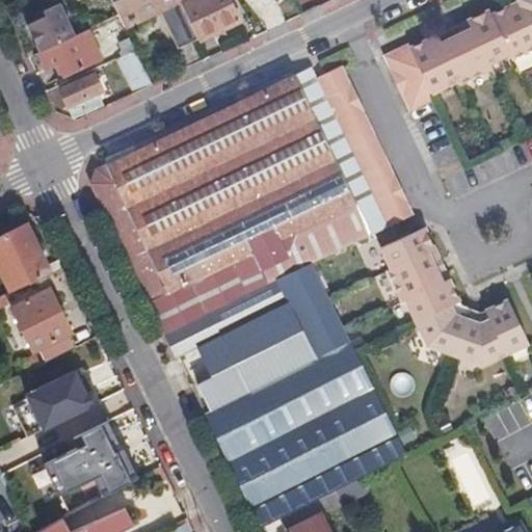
[(111,0),(118,16),(125,28),(143,19),(139,9),(150,4),(160,8),(161,10),(179,48),(198,38),(180,0),(111,0)]
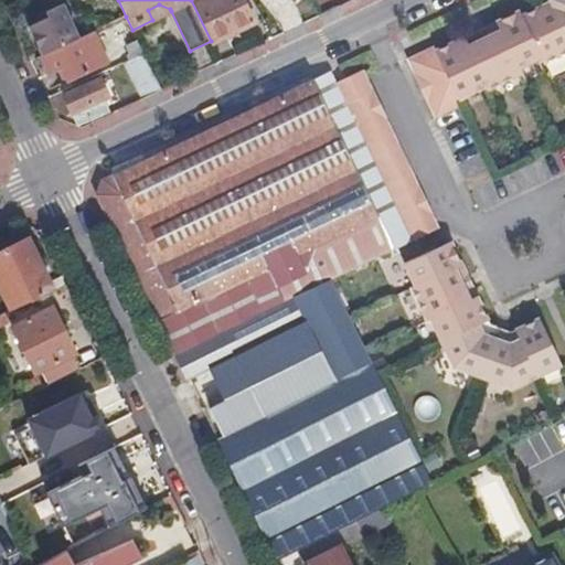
[(191,0),(211,41),(212,43),(254,22),(243,0),(191,0)]
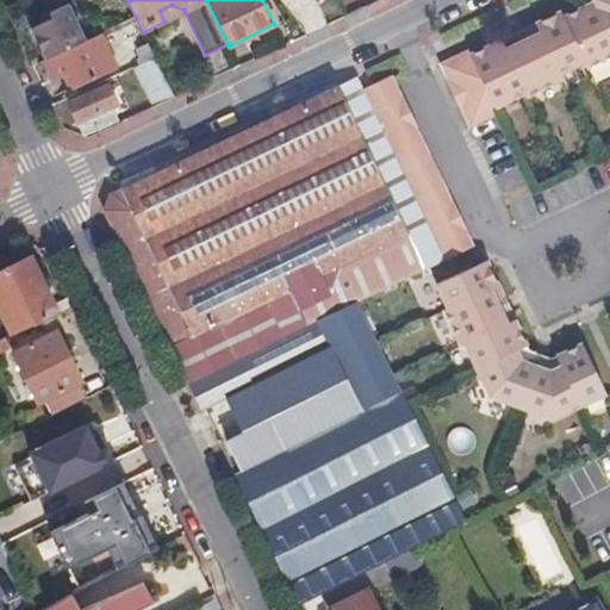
[(609,0),(597,0),(598,1),(568,16),(566,11),(540,23),(545,32),(496,56),(490,47),(475,54),(473,49),(446,63),(452,80),(449,81),(466,112),(467,111),(475,126),(503,113),(499,107),(528,93),(530,97),(568,78),(565,72),(590,61),(592,66),(609,56),(609,0)]
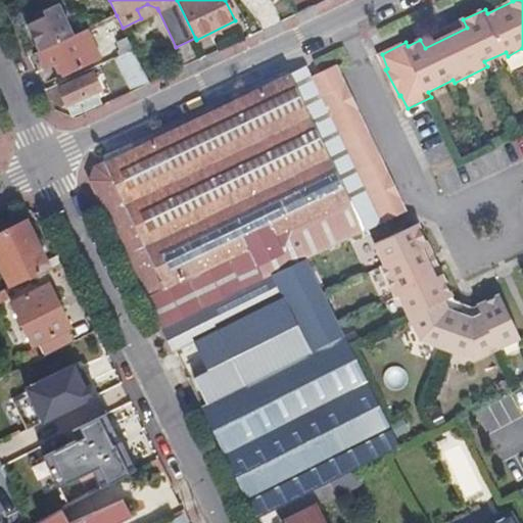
[(141,18),(158,10),(157,8),(147,4),(137,9),(141,18)]
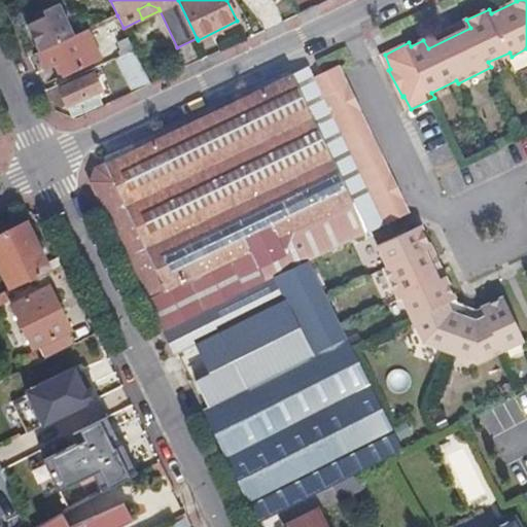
[(28,23),(40,50),(74,35),(62,7),(28,23)]
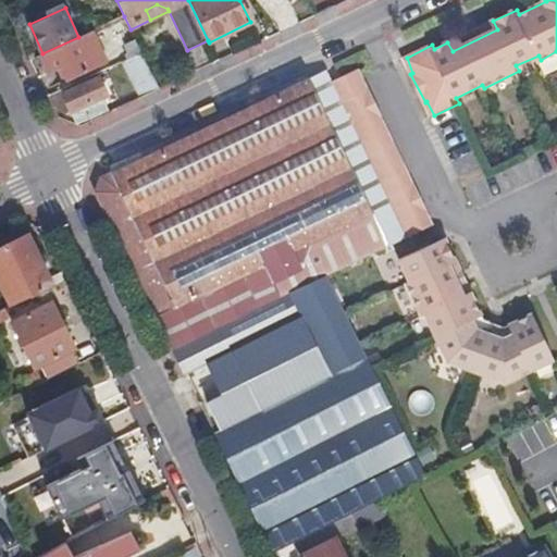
[(493,21),(447,42),(453,51),(497,29),(493,21)]
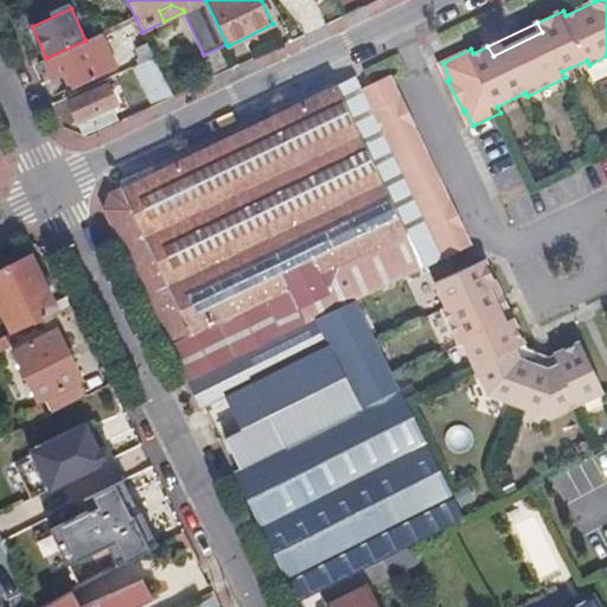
[(85,40),(46,58),(55,78),(69,71),(77,87),(115,69),(100,33),(85,40)]
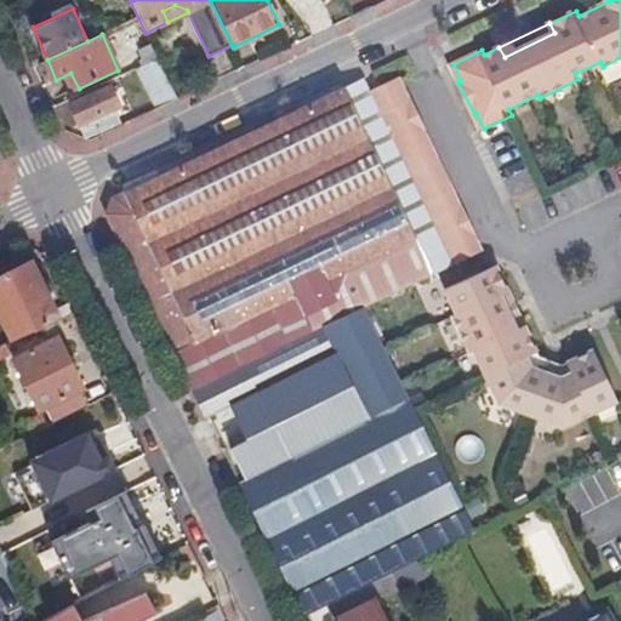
[(136,61),(140,68),(157,60),(151,45),(141,50),(144,56),(136,61)]
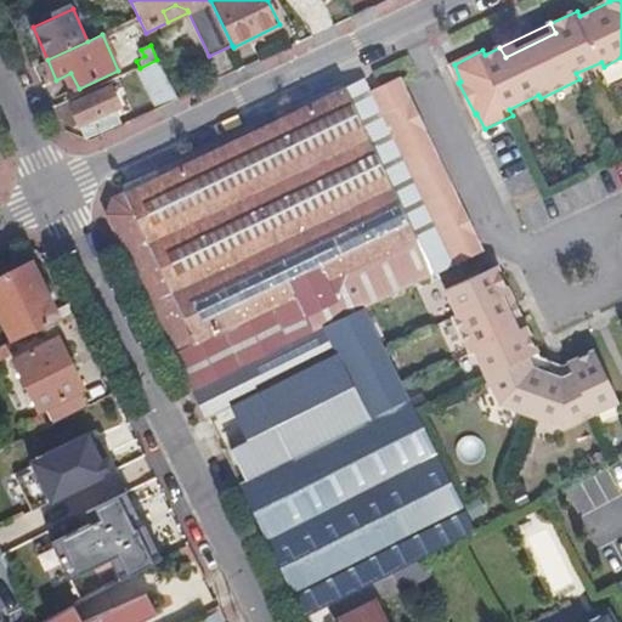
[(140,68),(135,71),(154,111),(177,100),(157,60),(140,68)]
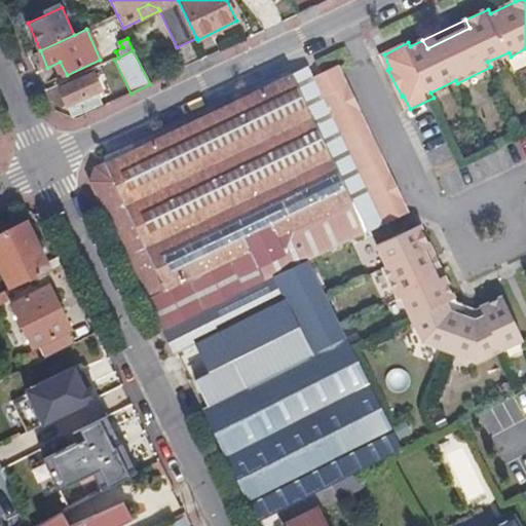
[(340,64),(312,77),(384,224),(412,211),(406,198),(407,197),(395,171),(392,172),(362,109),(364,108),(350,82),(349,82),(340,64)]
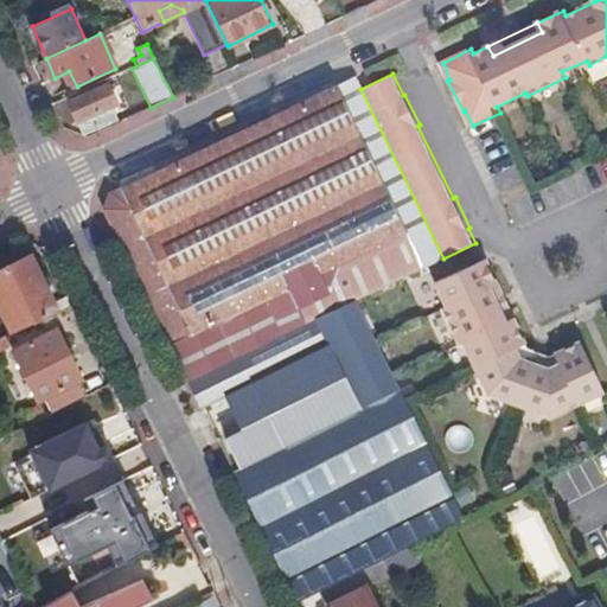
[(360,89),(356,77),(192,154),(109,193),(106,210),(189,381),(289,331),(318,317),(356,298),(443,259),(360,89)]
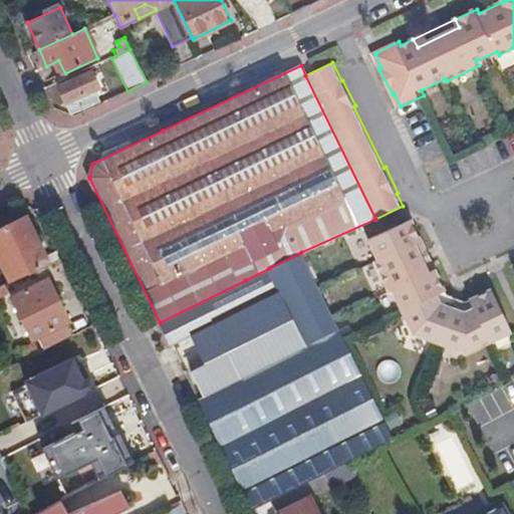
[(57,85),(70,115),(98,101),(93,90),(99,87),(91,69),(57,85)]
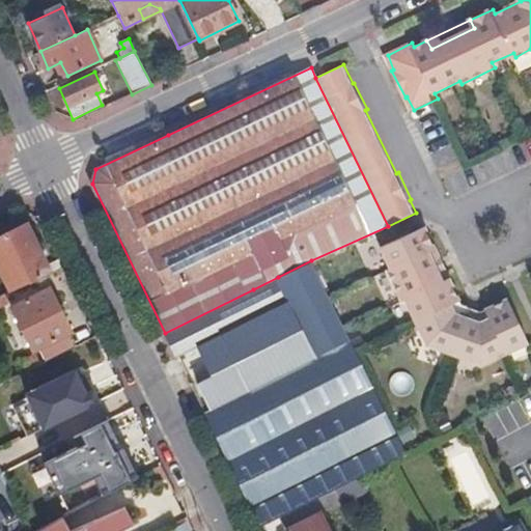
[(0,268),(12,292),(64,267),(61,259),(49,266),(28,224),(6,234),(7,236),(0,239),(0,268)]
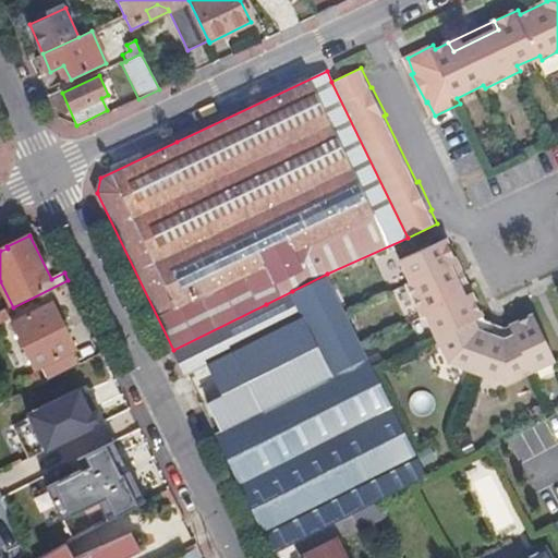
[(486,313),(475,290),(466,294),(452,265),(461,262),(449,238),(404,259),(415,282),(411,284),(426,317),(431,315),(453,362),(513,380),(557,358),(557,356),(537,313),(513,324),(518,332),(508,338),(482,329),(476,317),(486,313)]
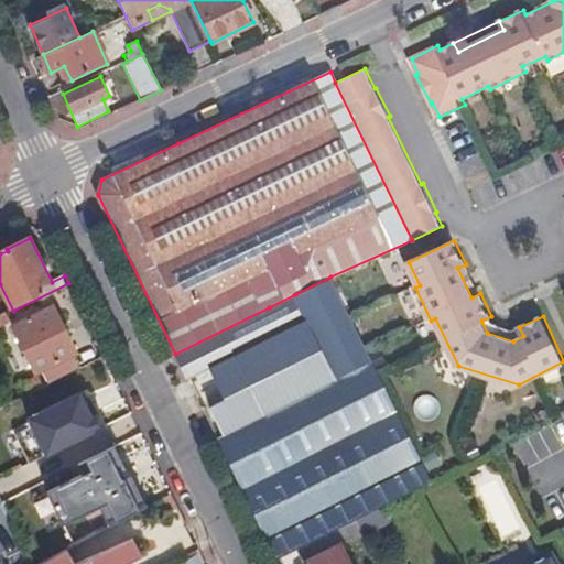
[(472,297),(480,293),(472,277),(466,264),(457,268),(472,297)]
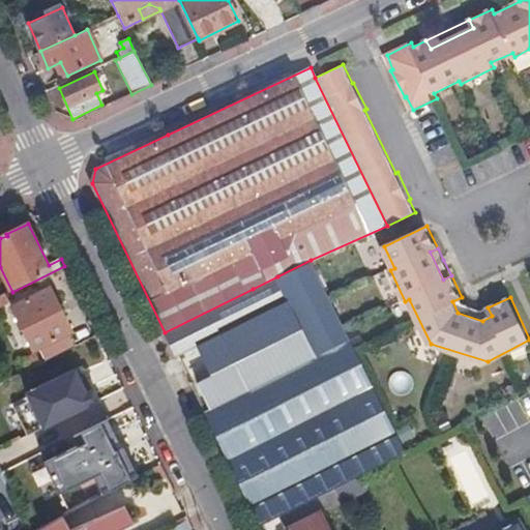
[(311,260),(277,276),(317,354),(204,411),(229,463),(260,525),(278,516),(333,487),(358,474),(388,460),(404,451),(311,260)]
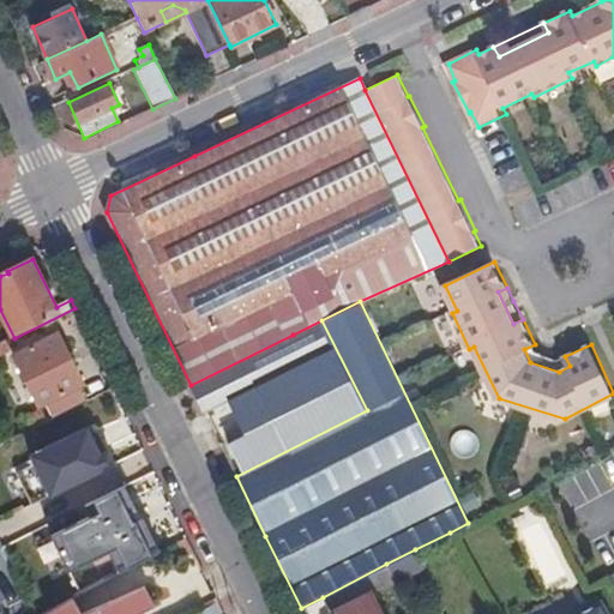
[(321,320),(293,335),(306,362),(227,402),(246,443),(226,453),(236,476),(367,410),(321,320)]
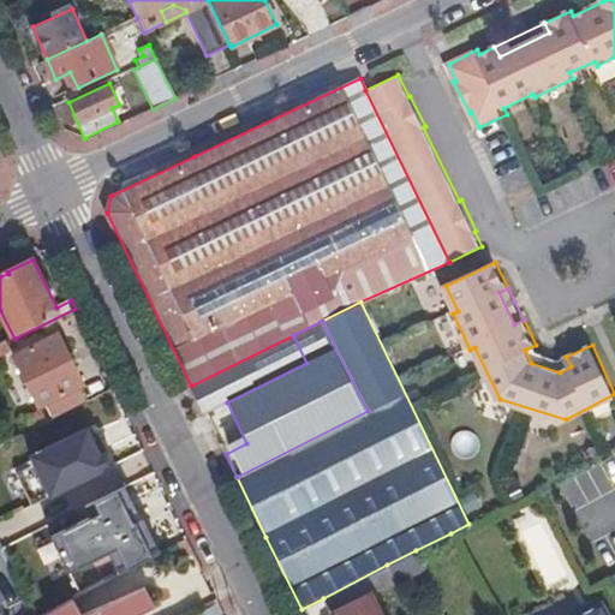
[(54,419),(90,401),(83,387),(84,386),(59,334),(15,356),(40,407),(46,404),(54,419)]
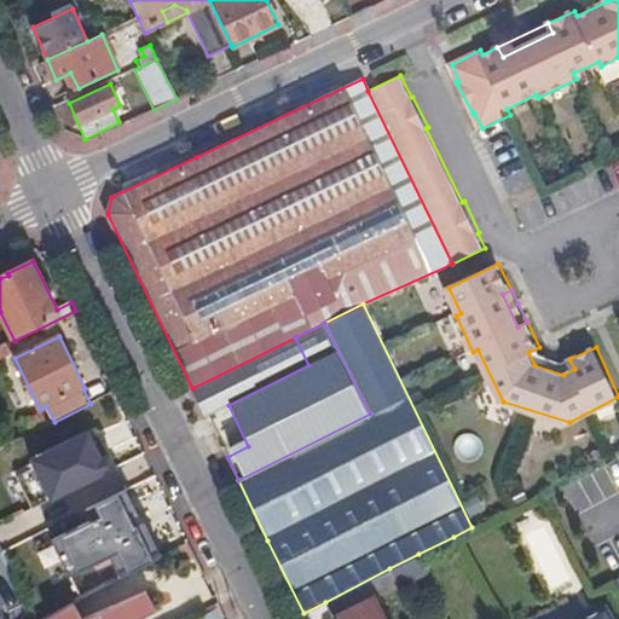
[(295,337),(192,388),(207,416),(229,405),(308,365),(295,337)]
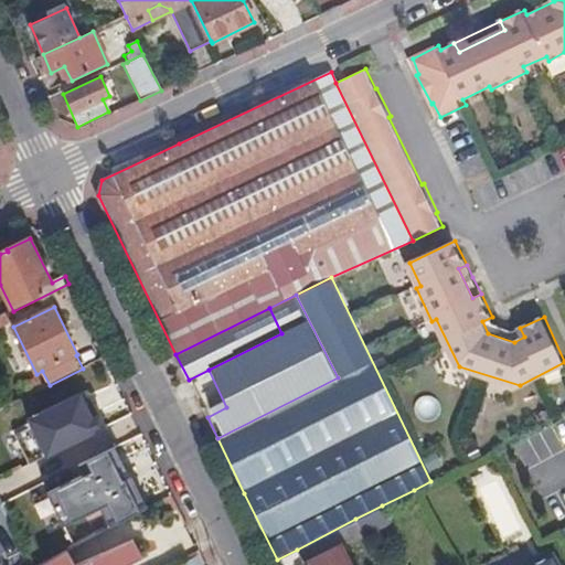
[(109,408),(89,366),(83,369),(50,385),(2,408),(4,414),(0,415),(0,430),(2,435),(60,407),(82,396),(84,400),(78,403),(83,412),(88,408),(93,416),(109,408)]
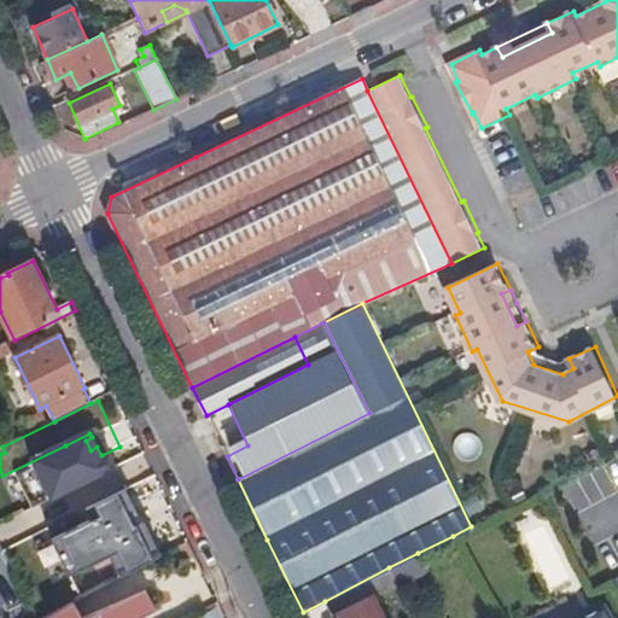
[(34,569),(58,613),(66,608),(73,605),(167,554),(144,511),(34,569)]
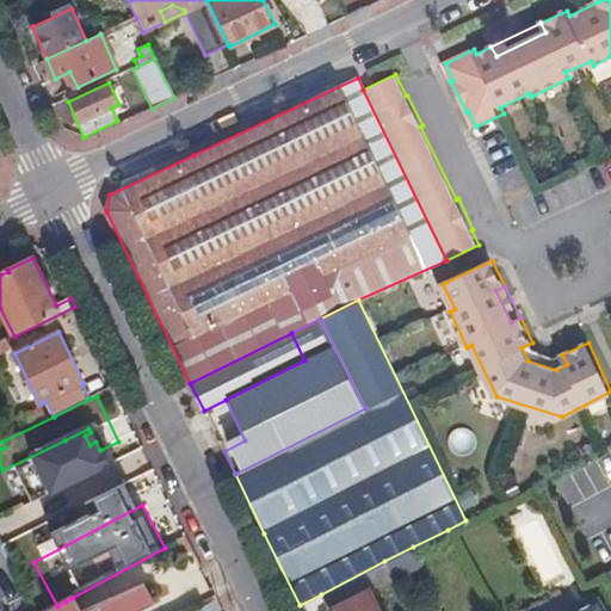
[(506,522),(537,581),(565,567),(532,507),(506,522)]
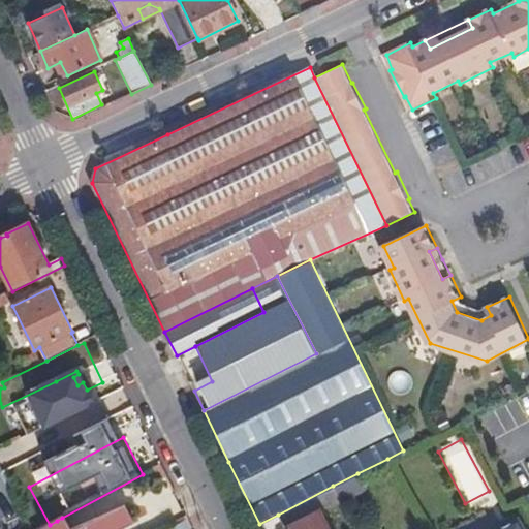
[(358,473),(333,486),(340,499),(340,500),(365,488),(358,473)]
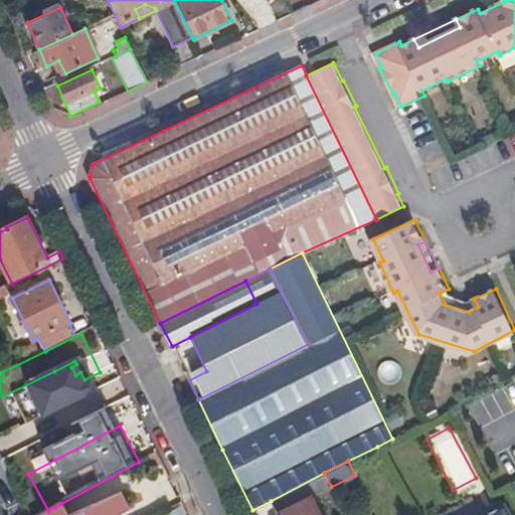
[(0,514),(18,509),(0,464),(0,514)]
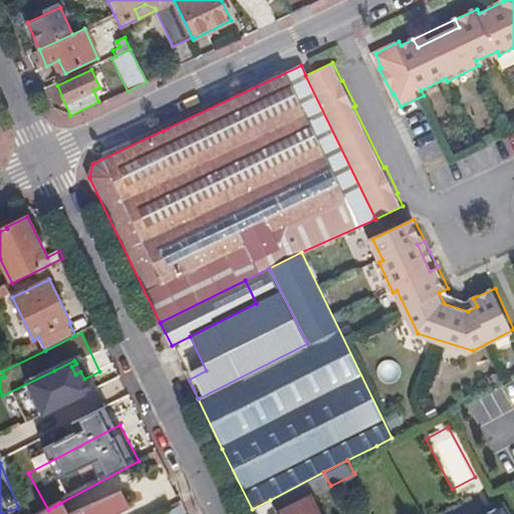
[(323,472),(270,500),(276,513),(318,513),(309,496),(330,485),(323,472)]
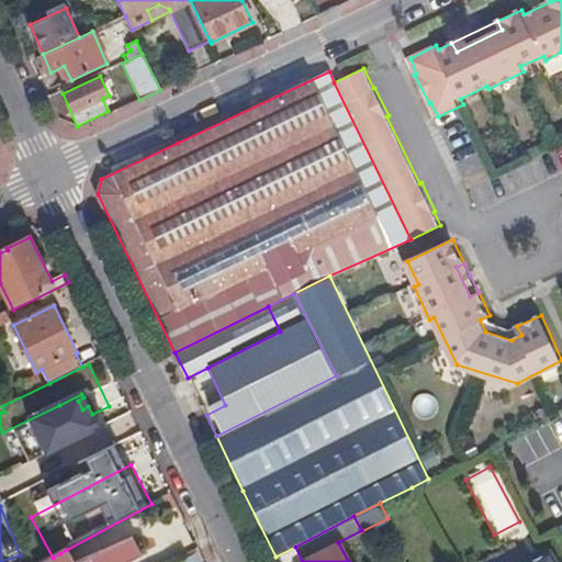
[(102,551),(107,561),(128,561),(141,555),(132,538),(102,551)]
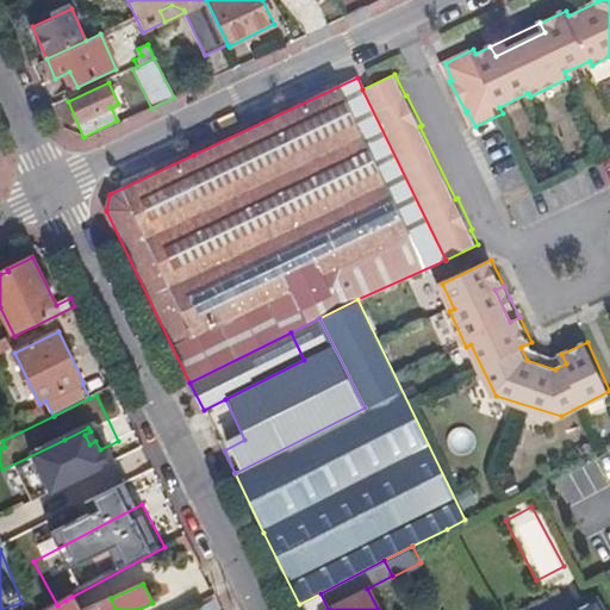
[(79,609),(72,597),(66,601),(70,609),(79,609)]
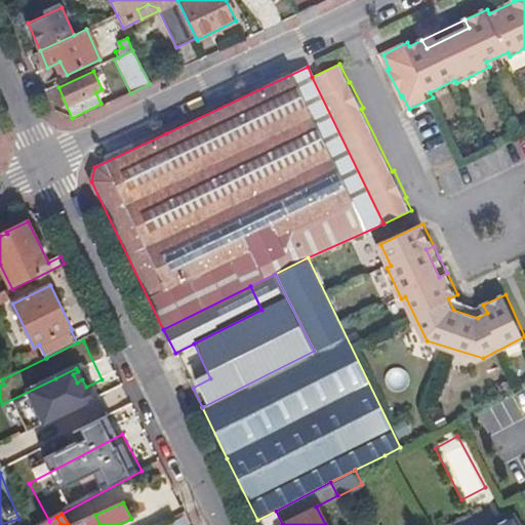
[(49,521),(40,524),(99,524),(95,515),(73,524),(61,524),(56,517),(49,521)]
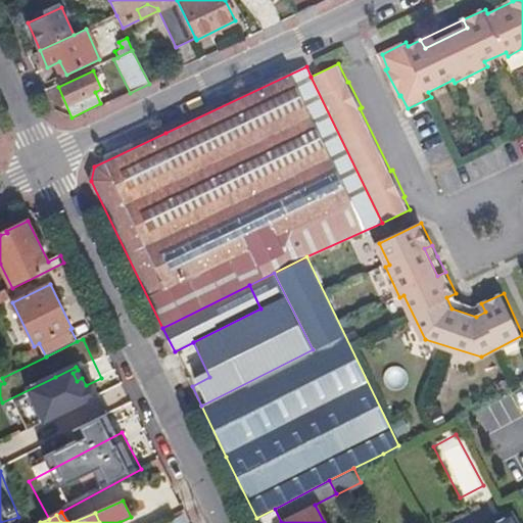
[(516,522),(511,513),(491,522),(516,522)]
